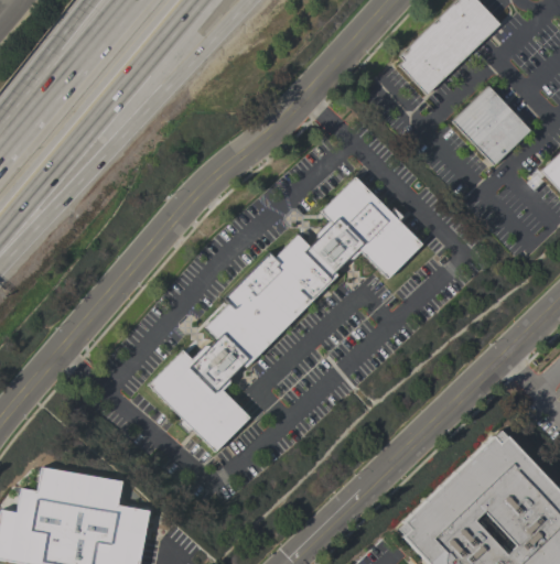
[(399,64),(404,60),(399,55),(455,0),(477,0),(501,23),(427,94),(399,64)]
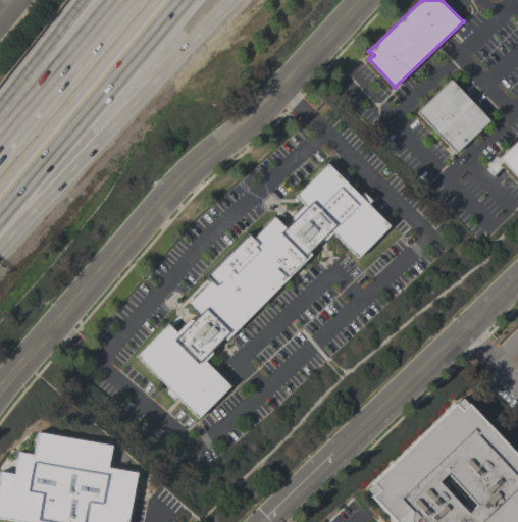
[(490,119),(457,152),(418,112),(452,80),(490,119)]
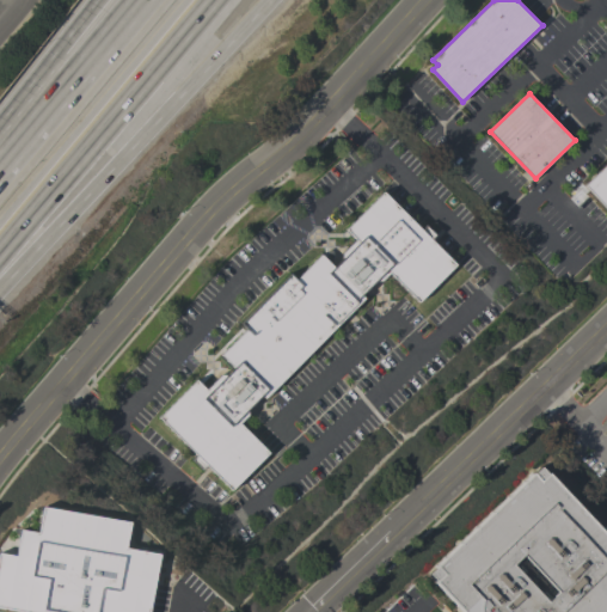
[(606,204),(587,184),(606,165),(606,204)]
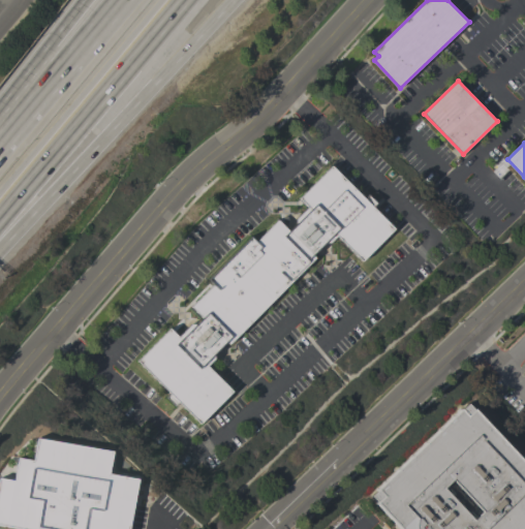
[(215,284),(210,280),(253,237),(257,241),(279,219),(291,230),(298,224),(297,222),(297,219),(309,206),(301,197),(334,165),(366,197),(370,193),(379,203),(375,207),(397,228),(365,261),(339,236),(332,243),(328,243),(315,255),(318,257),(232,344),(228,342),(216,353),(217,359),(210,366),(235,392),(203,424),(181,402),(177,406),(167,397),(172,393),(140,361),(172,328),(180,336),(192,323),(196,323),(197,325),(205,318),(193,306),(215,284)]
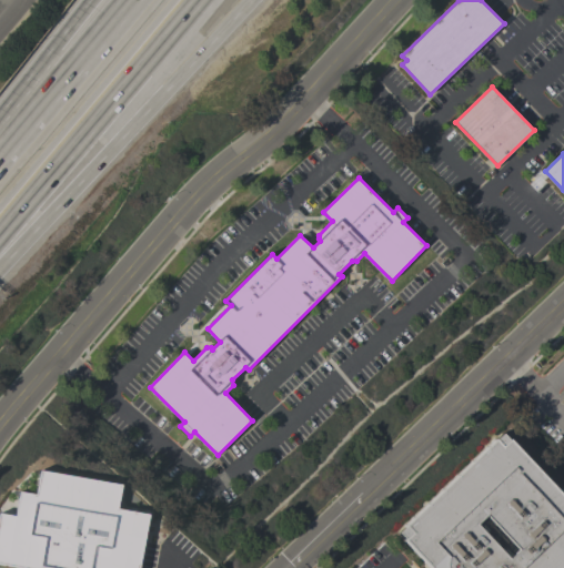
[(495,438),(496,439),(503,433),(509,439),(510,438),(563,494),(563,567),(432,567),(405,539),(405,538),(400,531),(406,526),(405,525),(495,438)]
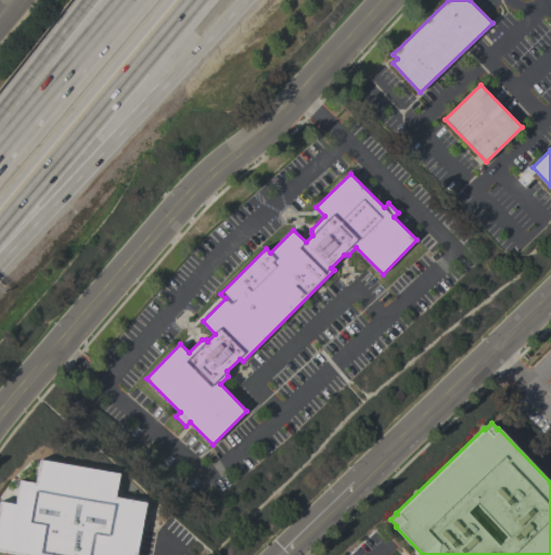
[(137,554),(58,554),(52,554),(51,554),(31,554),(0,550),(0,506),(1,501),(16,504),(21,480),(36,482),(40,459),(120,473),(116,497),(146,502),(137,554)]
